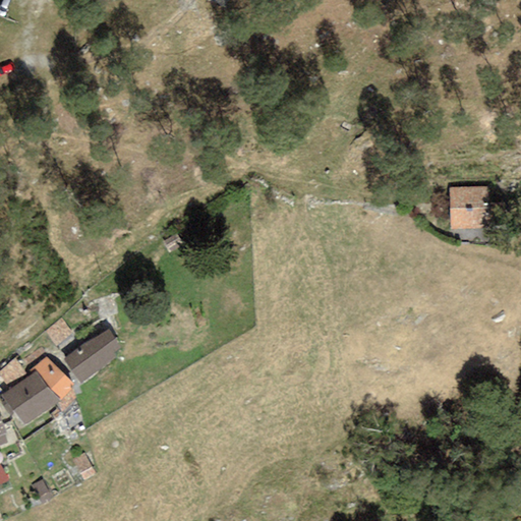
[(473,190),(436,191),(436,232),(473,231),(473,190)]
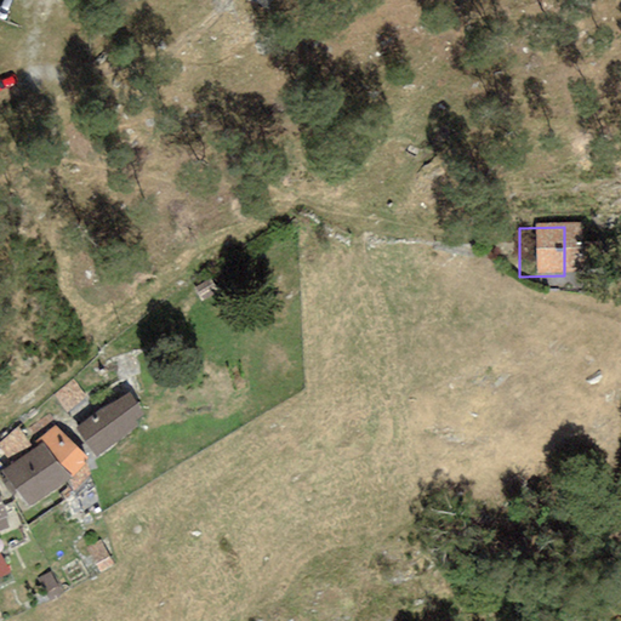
[(200,279),(183,288),(192,303),(209,295),(200,279)]
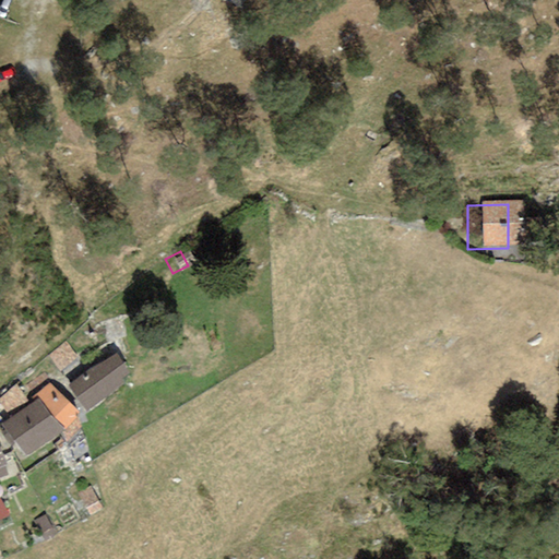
[(91,412),(129,383),(126,378),(132,372),(117,353),(71,387),(91,412)]
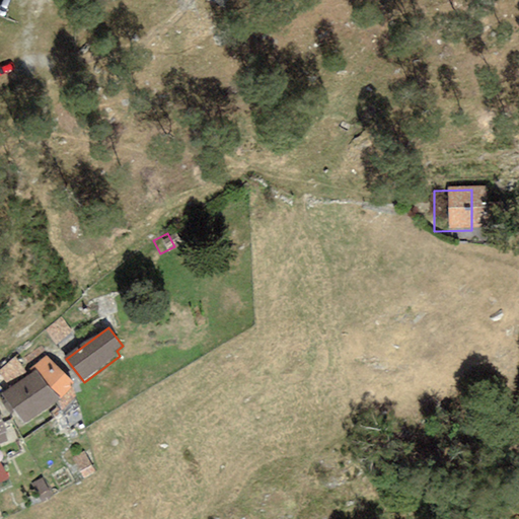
[(34,372),(3,394),(27,424),(79,383),(48,355),(31,369),(34,372)]
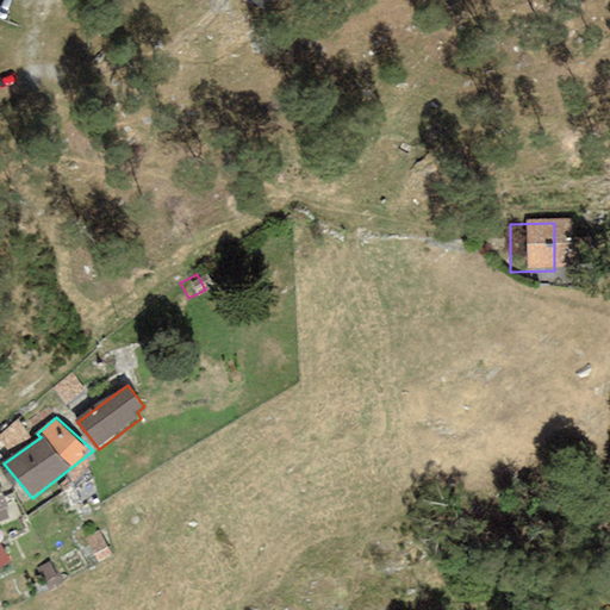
[(6,424),(0,428),(0,448),(17,437),(6,424)]
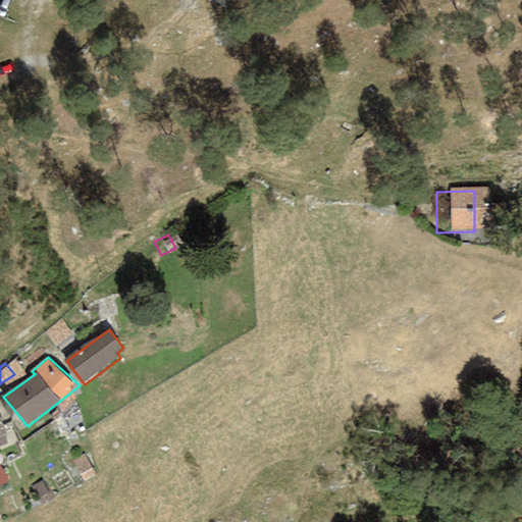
[(0,445),(8,442),(4,434),(9,432),(0,409),(0,445)]
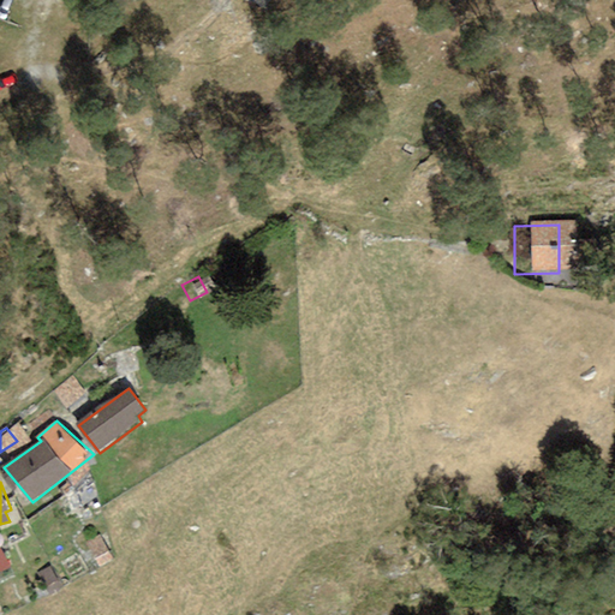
[(100,535),(87,543),(101,566),(114,557),(100,535)]
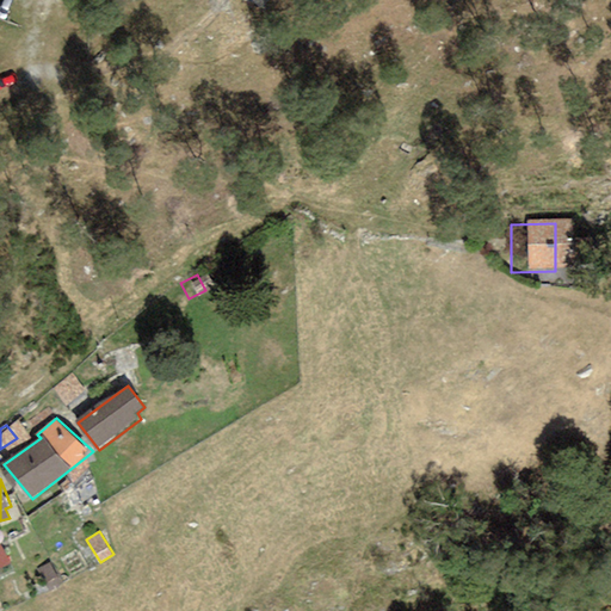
[(1,543),(0,543),(0,568),(14,563),(1,543)]
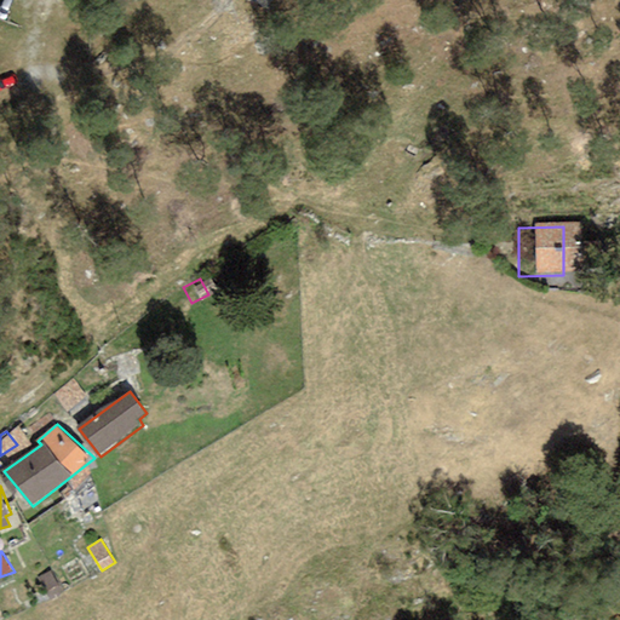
[(51,570),(38,579),(51,601),(64,593),(51,570)]
